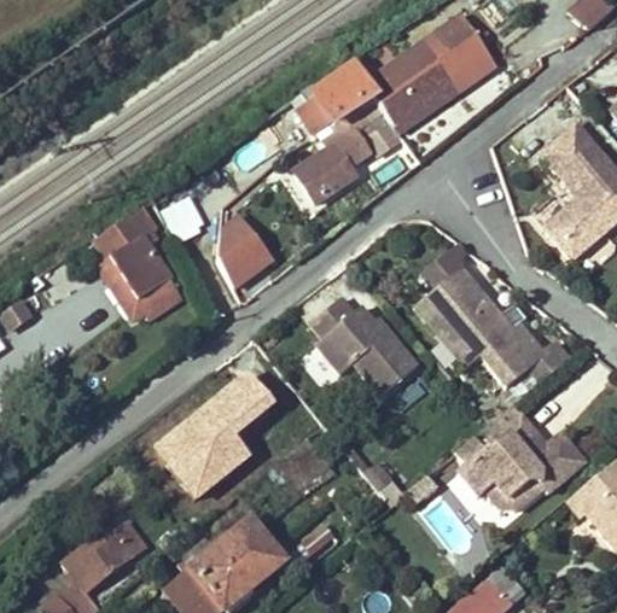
[(585,0),(569,12),(588,28),(613,7),(604,0),(585,0)]
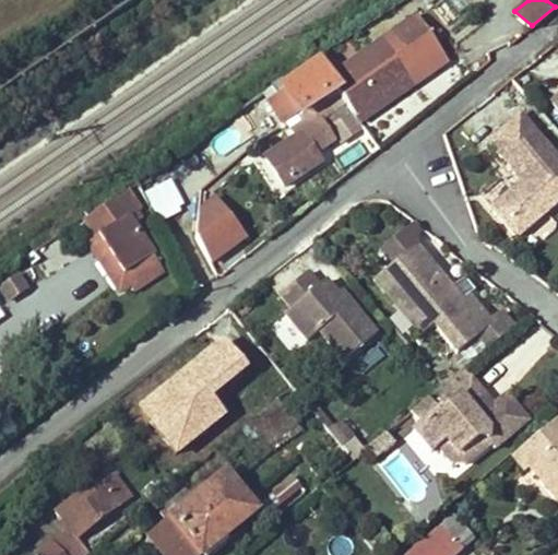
[(336,89),(354,113),(356,115),(411,75),(407,72),(425,60),(401,26),(329,78),(336,89)]
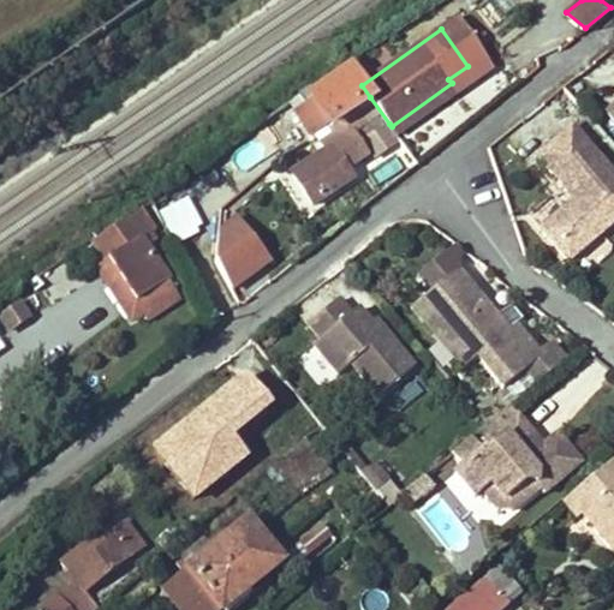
[(332,124),(370,97),(362,85),(349,66),(315,89),(293,105),(313,133),(331,121),(332,124)]
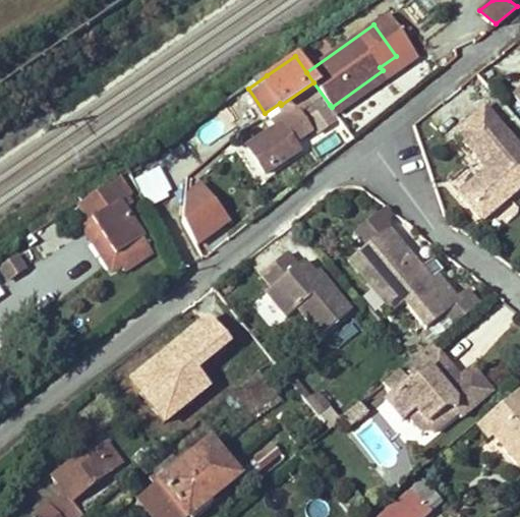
[(383,70),(332,107),(337,115),(389,78),(383,70)]
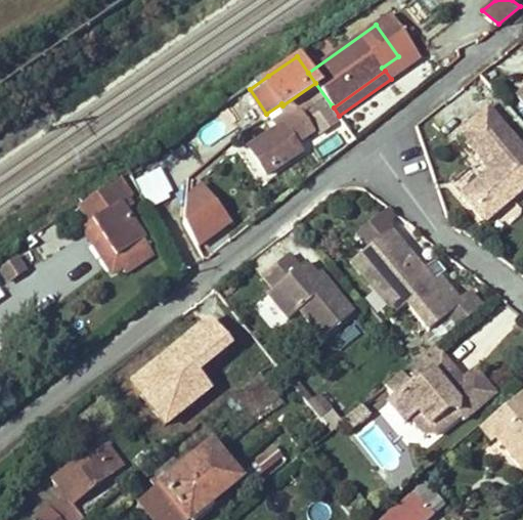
[(522,142),(491,103),(460,129),(493,169),(486,175),(484,173),(463,190),(485,218),(522,186),(522,142)]
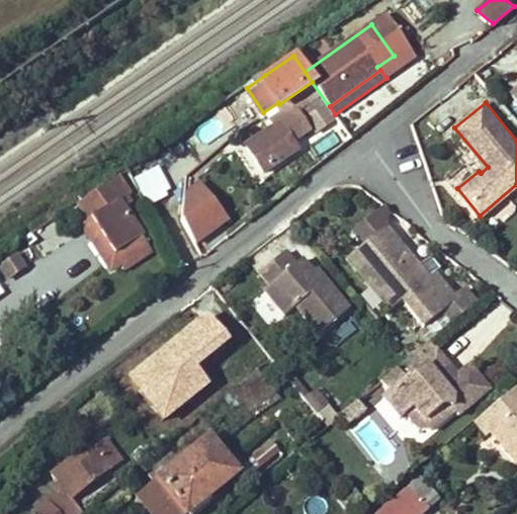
[(267,171),(303,148),(296,140),(312,129),(298,109),(283,119),(248,144),(267,171)]
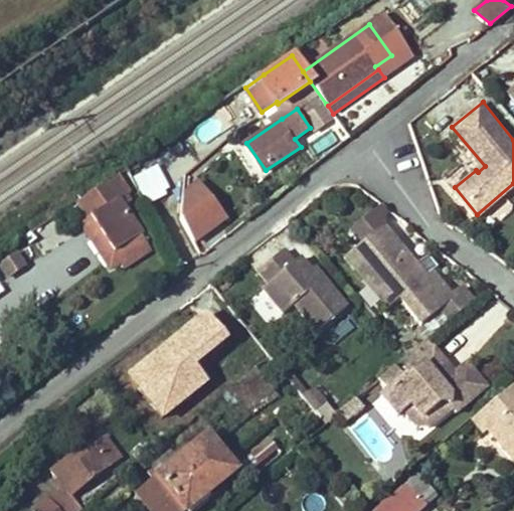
[(314,152),(344,137),(337,123),(306,137),(314,152)]
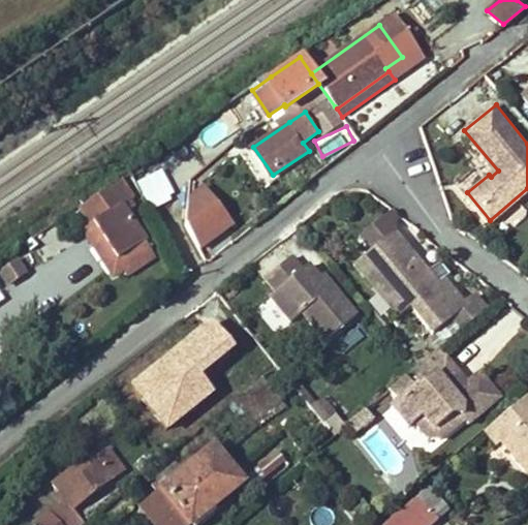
[(462,194),(478,178),(470,168),(454,185),(462,194)]
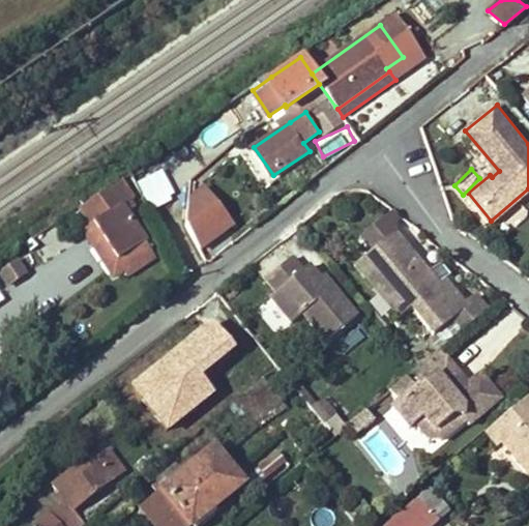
[(138,180),(150,208),(174,198),(163,170),(138,180)]
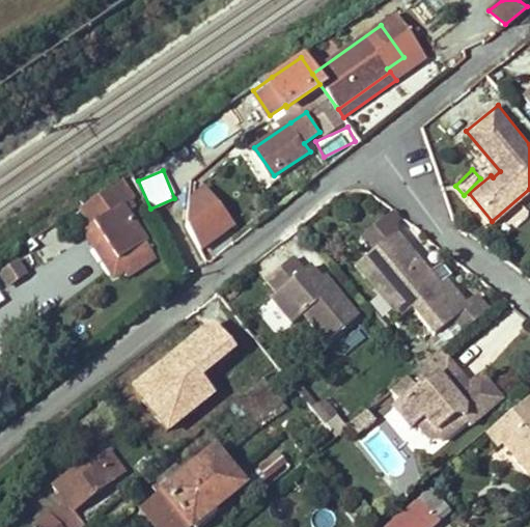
[(121,179),(86,203),(120,256),(146,240),(128,212),(134,207),(130,200),(133,198),(121,179)]
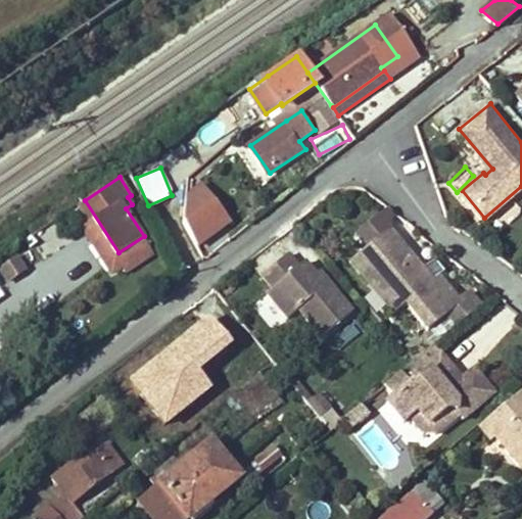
[(198,243),(230,226),(205,181),(174,198),(198,243)]
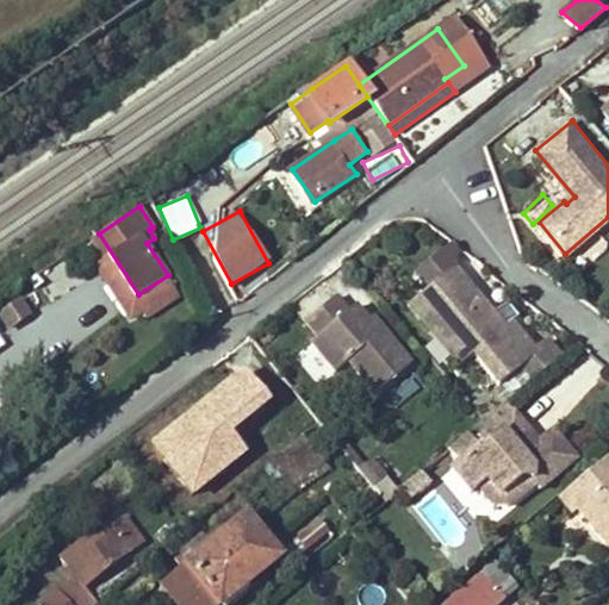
[(138,294),(99,234),(85,243),(134,318),(178,289),(168,275),(138,294)]
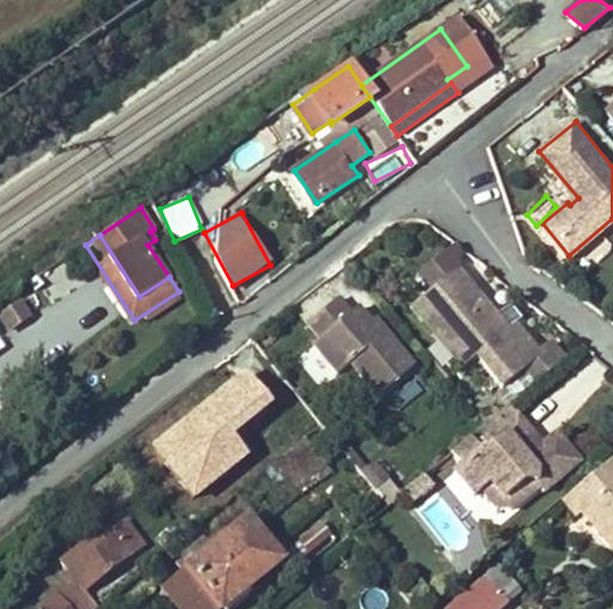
[(420,273),(433,290),(458,270),(456,245),(420,273)]
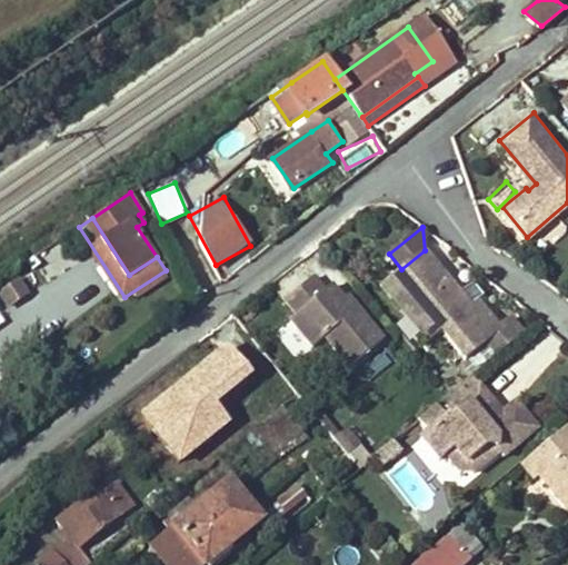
[(425,250),(401,269),(420,293),(416,308),(437,334),(440,331),(465,362),(487,343),(497,356),(524,334),(514,323),(500,331),(476,303),(465,310),(458,299),(460,297),(425,250)]
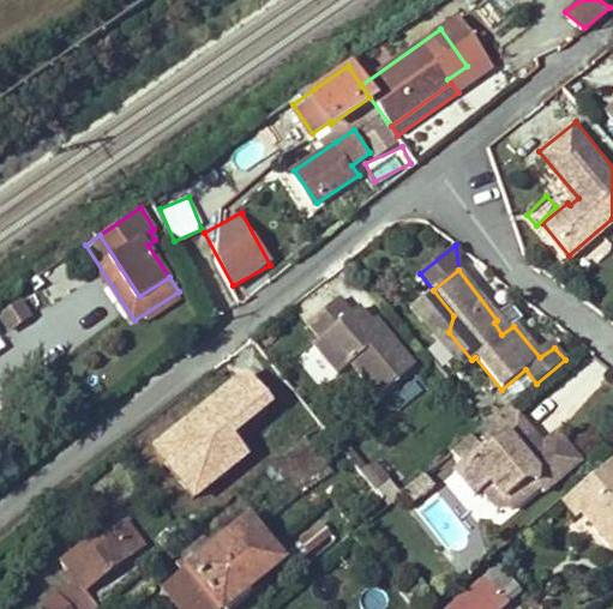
[(454,315),(433,290),(413,306),(462,367),(472,360),(449,332),(454,315)]
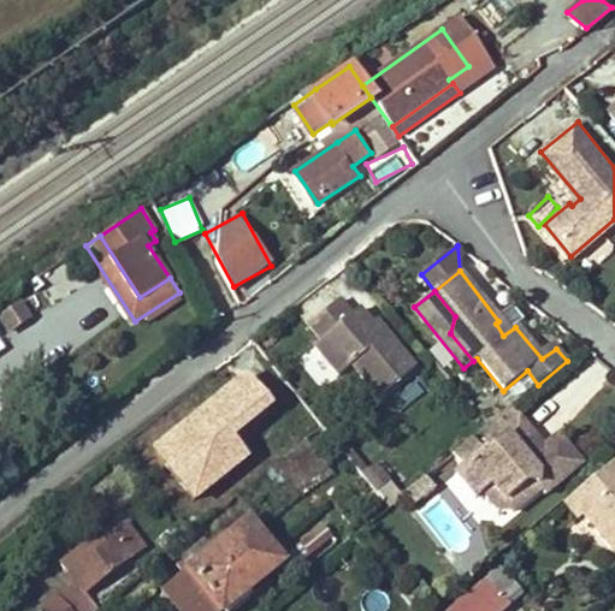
[(341,300),(312,322),(324,339),(318,344),(341,374),(355,363),(379,396),(415,367),(390,337),(383,342),(371,326),(359,310),(354,315),(341,300)]
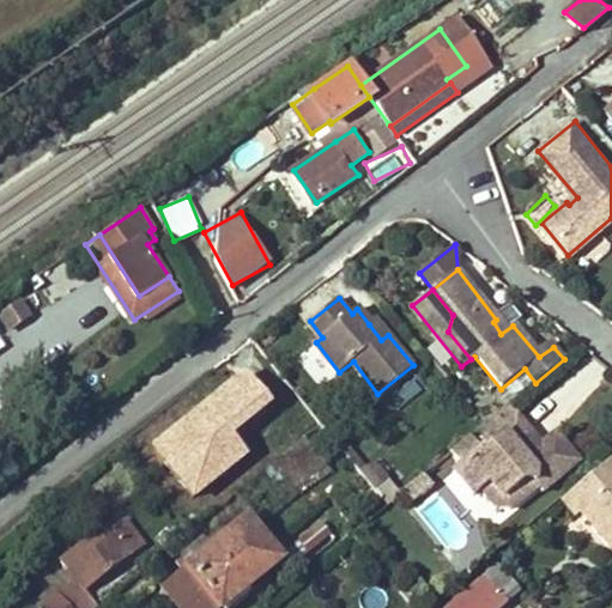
[(375,318),(369,324),(381,340),(388,335),(375,318)]
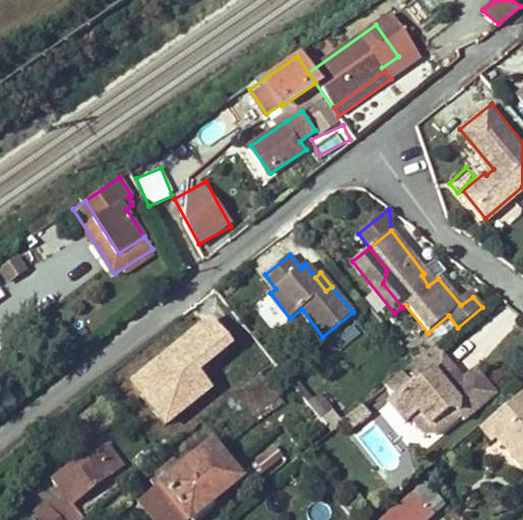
[(211,387),(198,371),(230,344),(209,317),(131,383),(165,424),(211,387)]
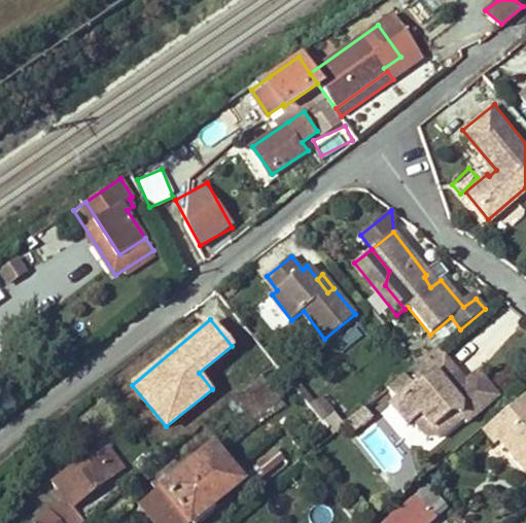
[(456,369),(439,347),(419,362),(417,364),(412,369),(423,383),(417,388),(415,385),(391,406),(408,425),(415,420),(421,414),(432,428),(450,414),(461,415),(464,419),(467,423),(499,397),(479,373),(466,383),(461,387),(455,379),(456,369)]
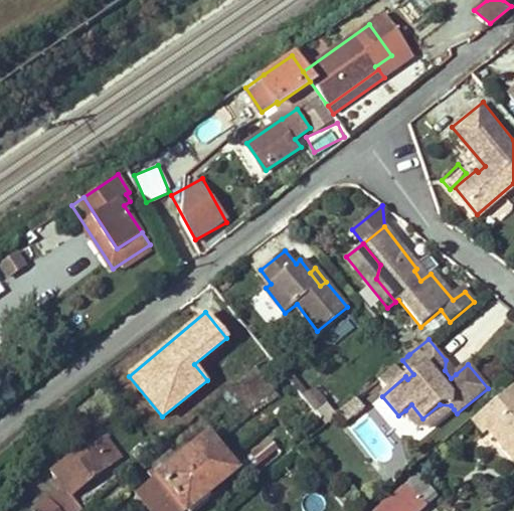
[(456,374),(446,360),(445,370),(451,378),(456,374)]
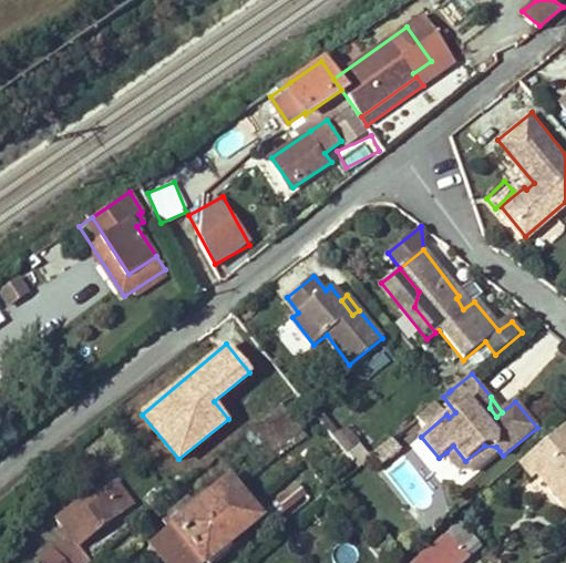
[(349,425),(336,436),(349,452),(362,441),(349,425)]
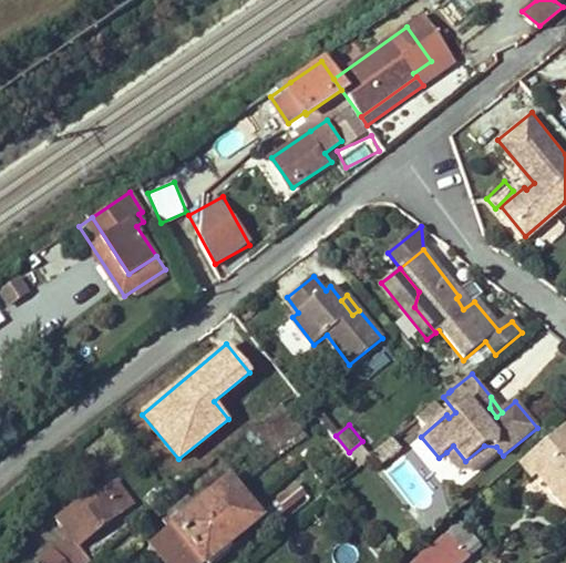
[(565,425),(545,442),(523,461),(535,477),(539,473),(565,505),(565,425)]
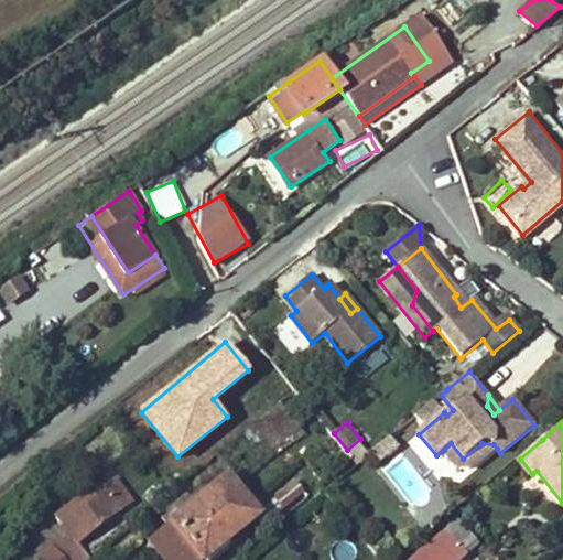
[(451,443),(444,450),(456,464),(472,470),(497,449),(494,444),(482,443),(463,459),(451,443)]
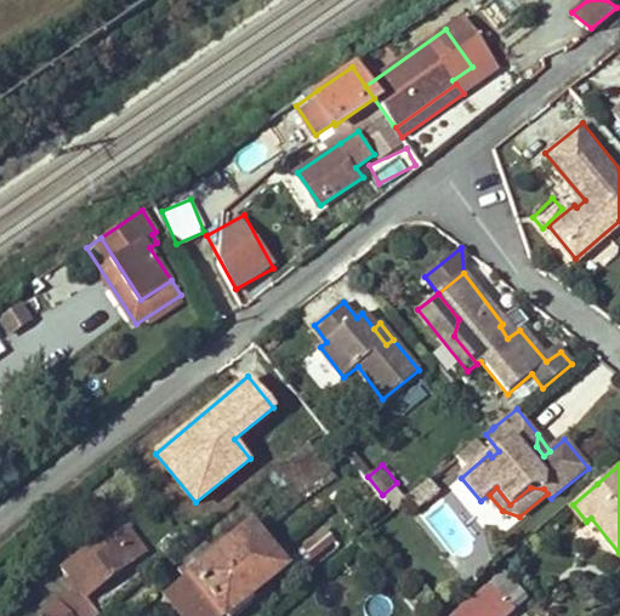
[(84,595),(144,547),(128,524),(115,534),(111,529),(61,568),(84,595)]
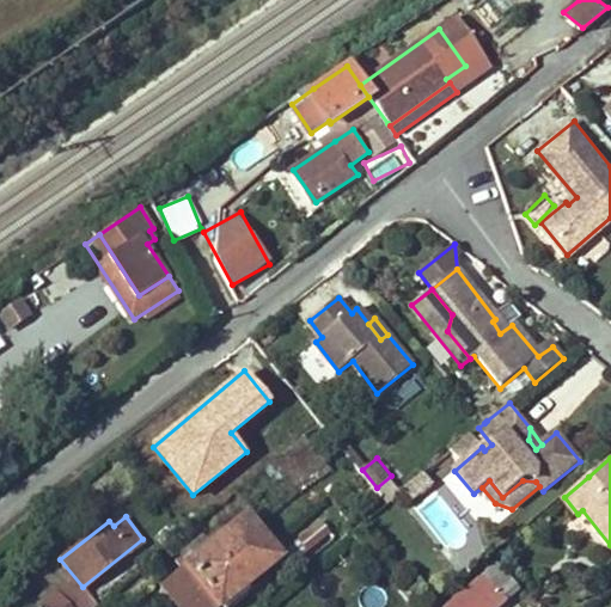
[(189,564),(221,605),(281,557),(249,516),(189,564)]
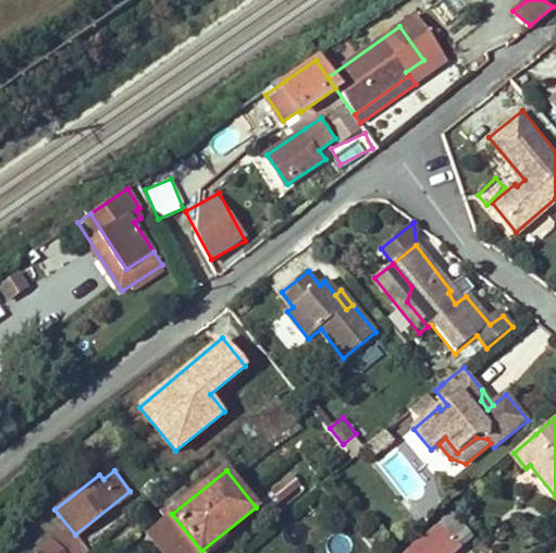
[(168,552),(198,552),(201,551),(172,514),(151,531),(168,552)]
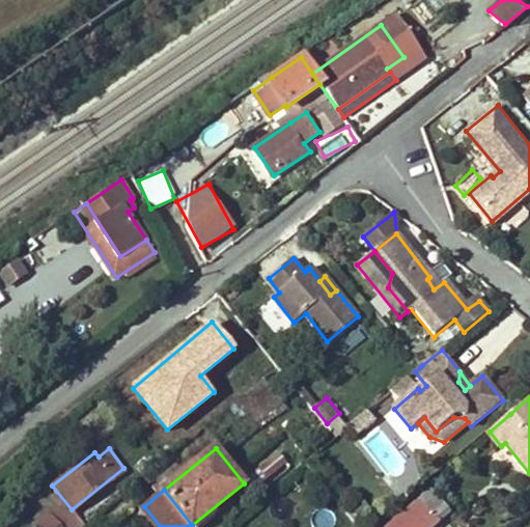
[(436,491),(423,500),(441,522),(453,512),(436,491)]
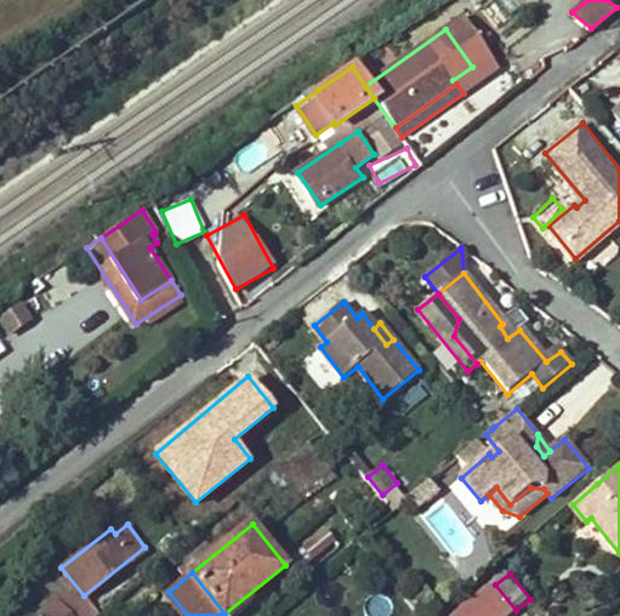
[(507,615),(516,610),(495,585),(456,615),(507,615)]
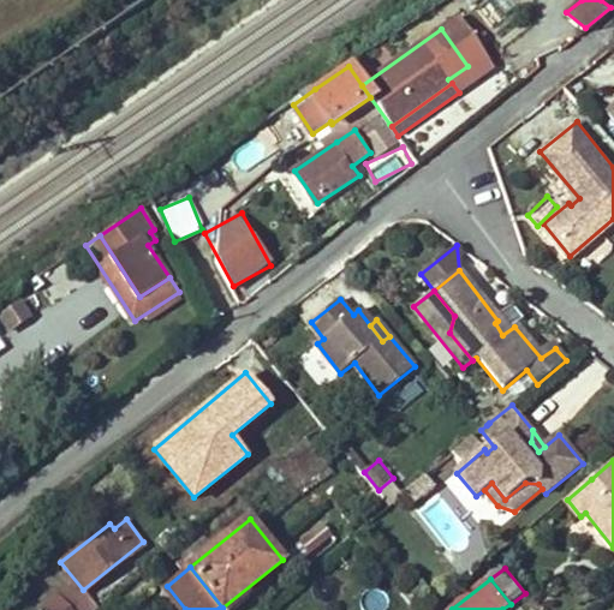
[(73,609),(60,592),(42,608),(43,609),(73,609)]
